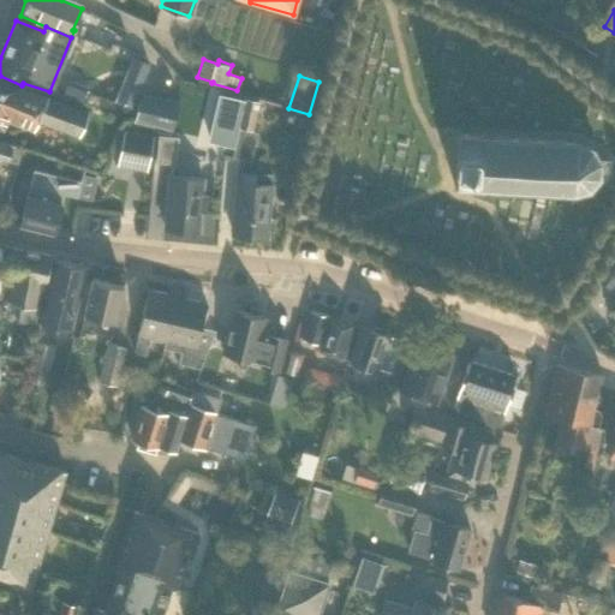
[(79,136),(87,114),(46,97),(0,78),(0,126),(3,127),(6,119),(34,131),(39,120),(79,136)]
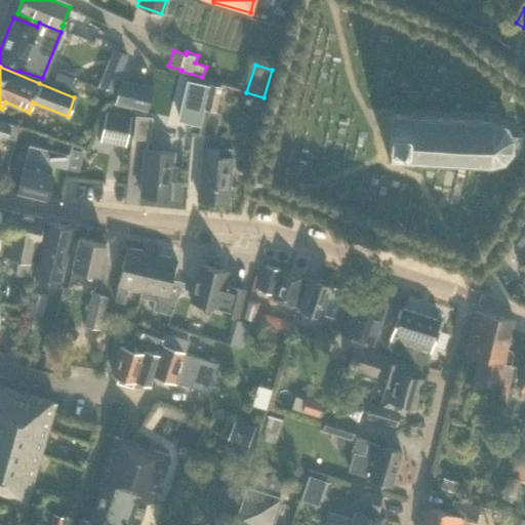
[(71,87),(75,74),(57,68),(53,81),(71,87)]
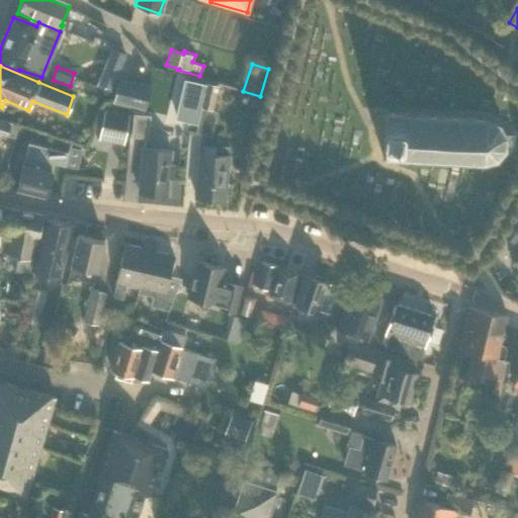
[(102,73),(97,86),(110,91),(115,78),(102,73)]
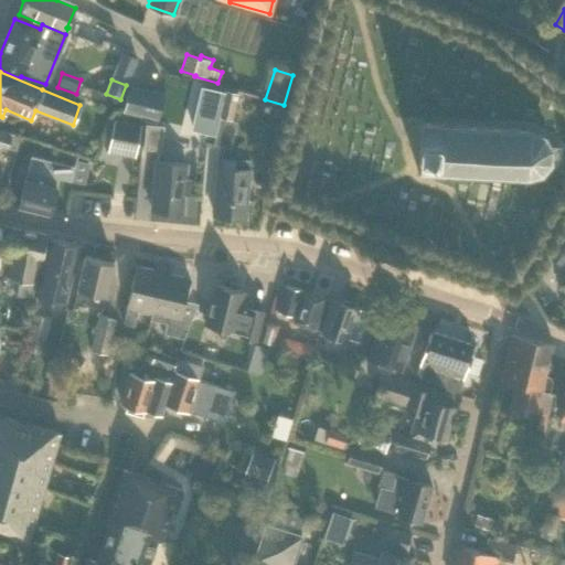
[(158,120),(164,93),(128,84),(123,113),(158,120)]
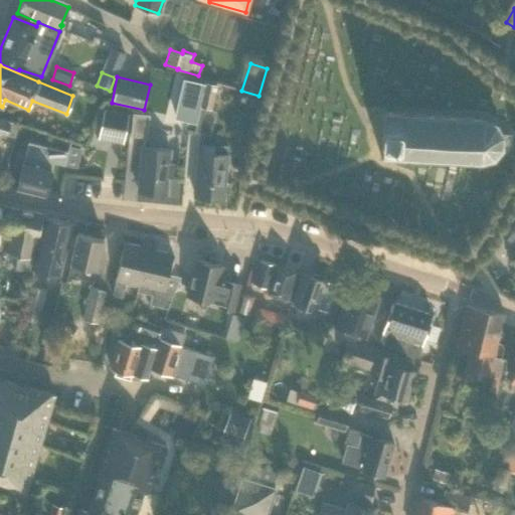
[(182,78),(177,105),(198,110),(204,83),(184,79),(182,78)]
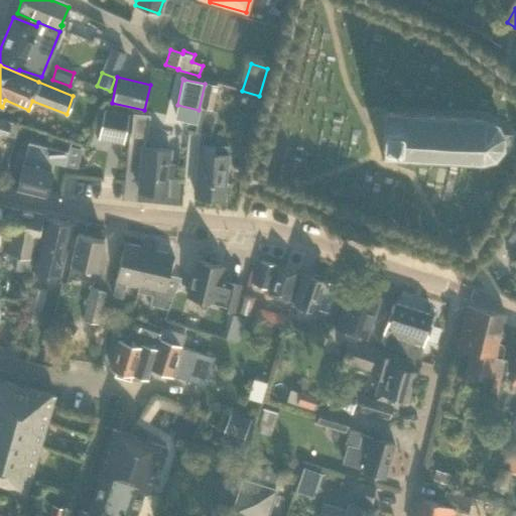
[(199,110),(197,120),(198,120),(195,131),(209,135),(215,111),(212,111),(218,85),(206,82),(205,84),(199,110)]
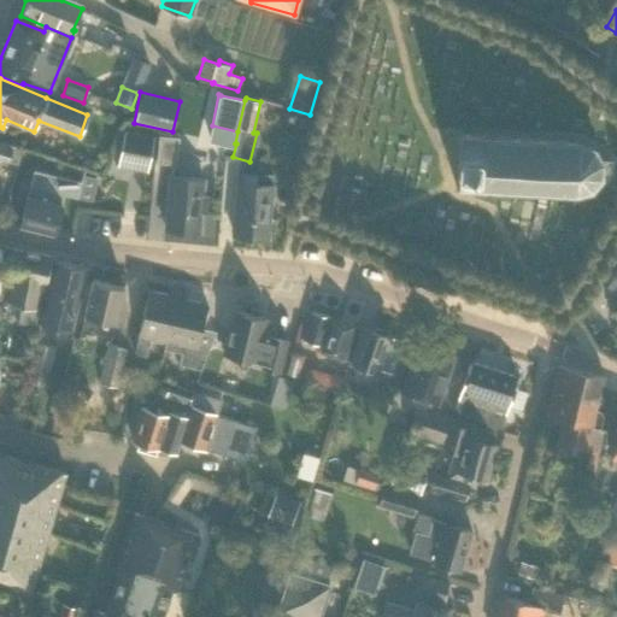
[(148,171),(154,136),(123,130),(117,165),(148,171)]
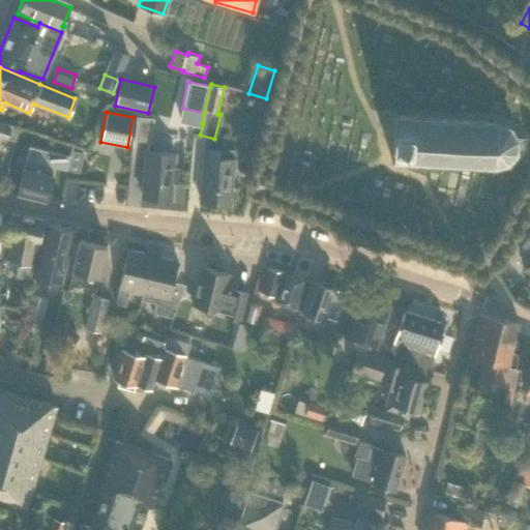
[(524,151),(524,138),(517,138),(508,125),(496,122),(394,115),(393,128),(392,147),(391,160),(494,165),(507,162),(516,151),(524,151)]
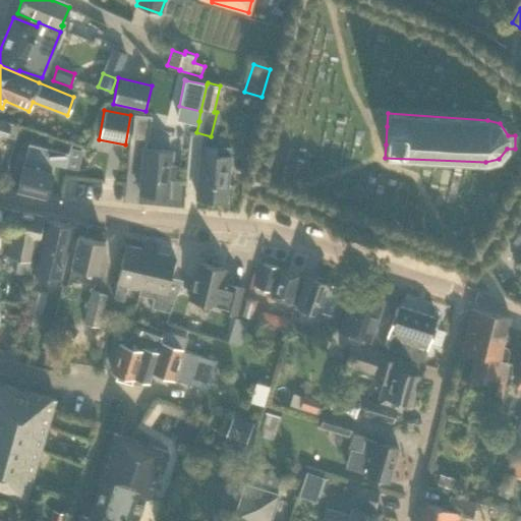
[(150,147),(152,116),(133,115),(131,146),(150,147)]
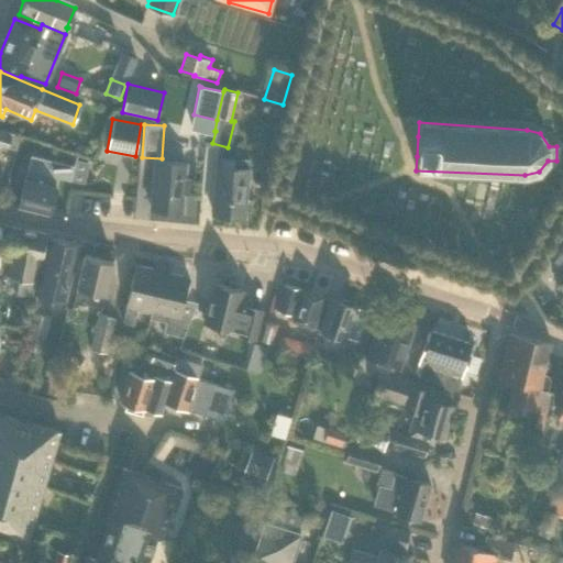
[(0,147),(15,153),(19,135),(3,131),(3,130),(0,129),(0,147)]
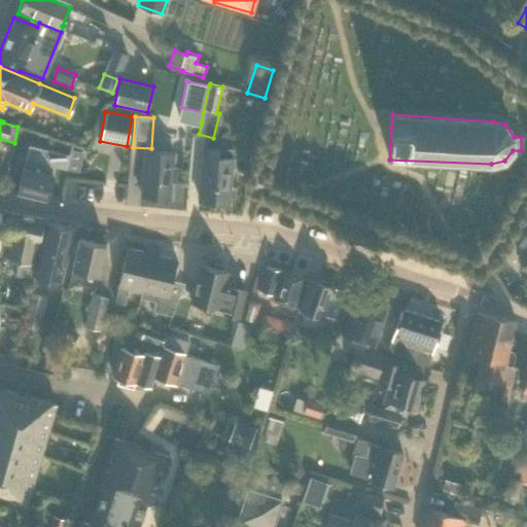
[(65,169),(68,155),(28,146),(16,192),(46,200),(51,176),(51,175),(54,166),(65,169)]
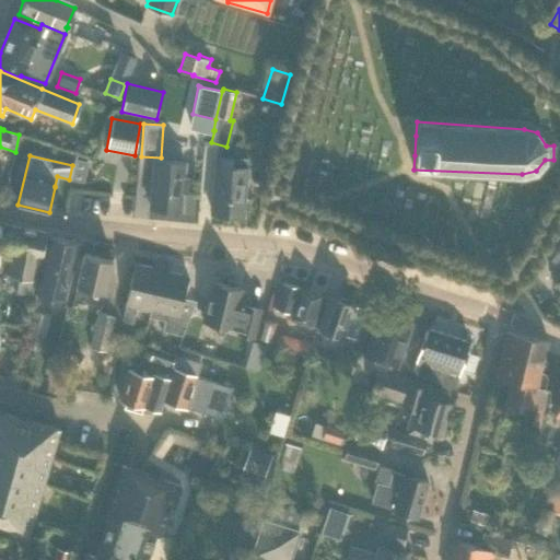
[(242,216),(247,159),(232,156),(231,166),(216,165),(211,213),(242,216)]
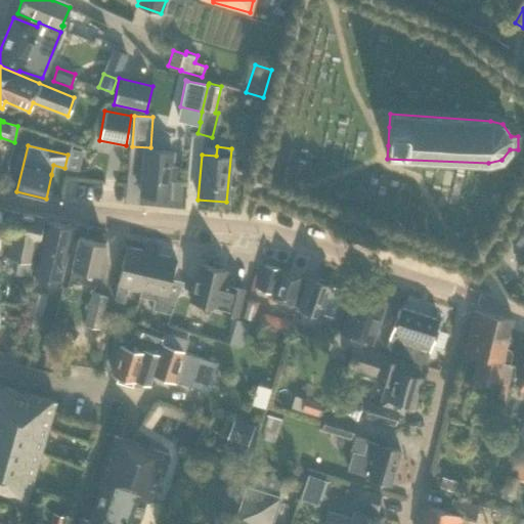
[(139,194),(169,197),(170,179),(174,179),(176,165),(171,165),(173,151),(143,149),(139,194)]
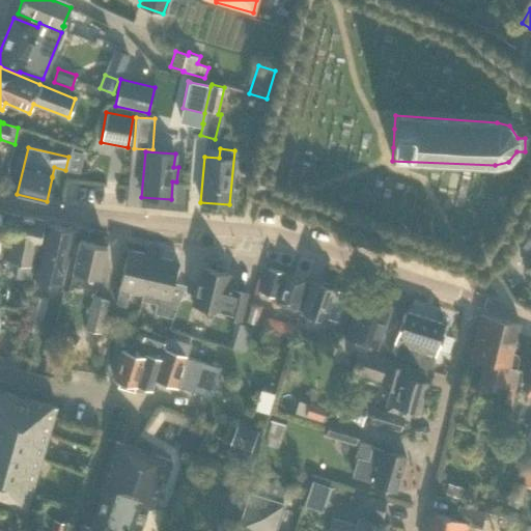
[(31,281),(45,221),(10,214),(6,240),(11,241),(7,261),(19,263),(16,278),(31,281)]
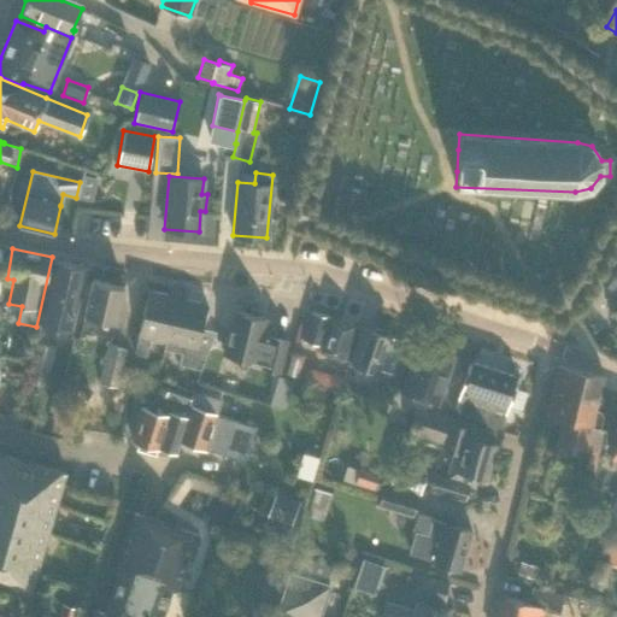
[(70,330),(84,266),(53,259),(35,342),(34,341),(25,380),(43,385),(53,346),(48,345),(52,327),(70,330)]
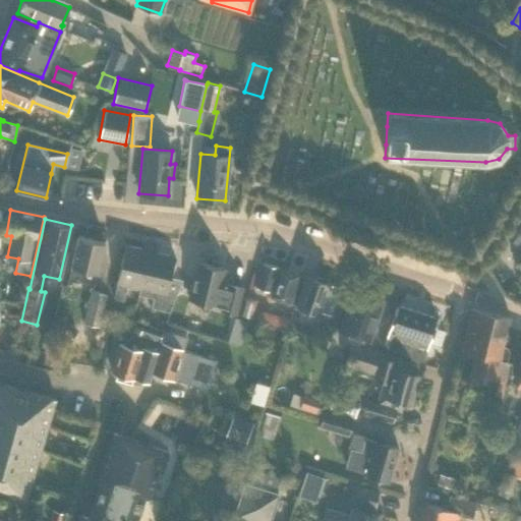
[(94,286),(97,272),(104,242),(77,235),(70,266),(71,266),(67,280),(94,286)]
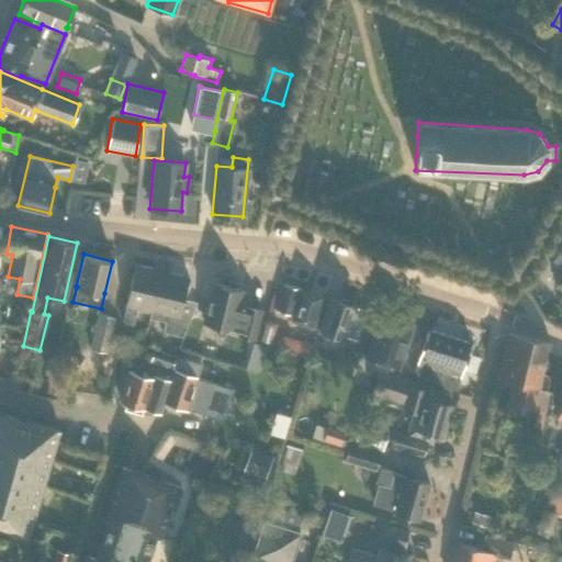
[(150,318),(161,271),(134,265),(124,306),(125,306),(122,322),(133,324),(136,308),(149,312),(149,317),(150,318)]
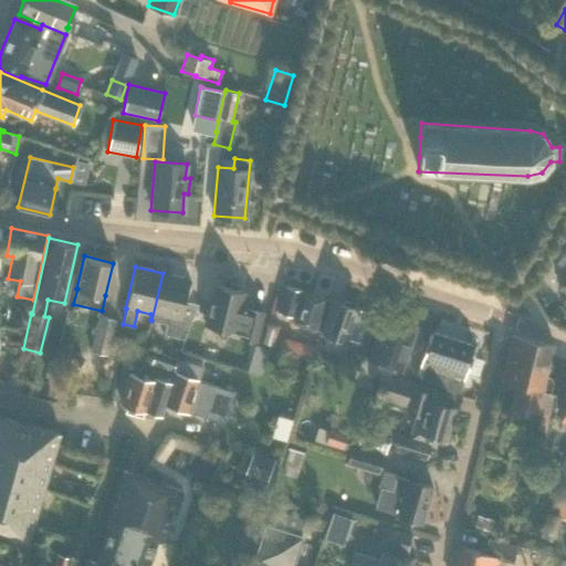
[(163,273),(152,321),(166,324),(164,334),(184,338),(192,317),(181,315),(189,280),(163,273)]
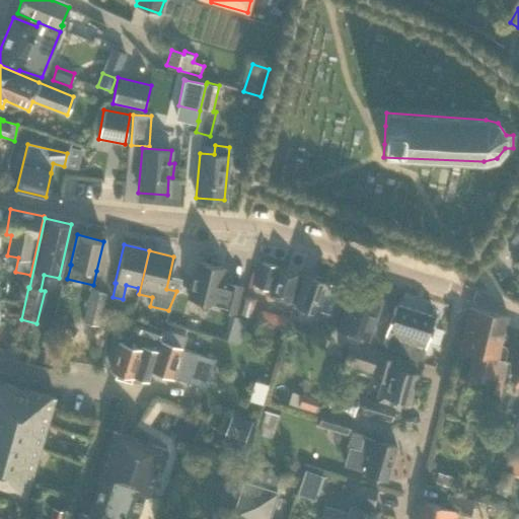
[(226,284),(219,283),(223,268),(197,262),(188,297),(212,303),(211,307),(234,312),(240,286),(226,283),(226,284)]
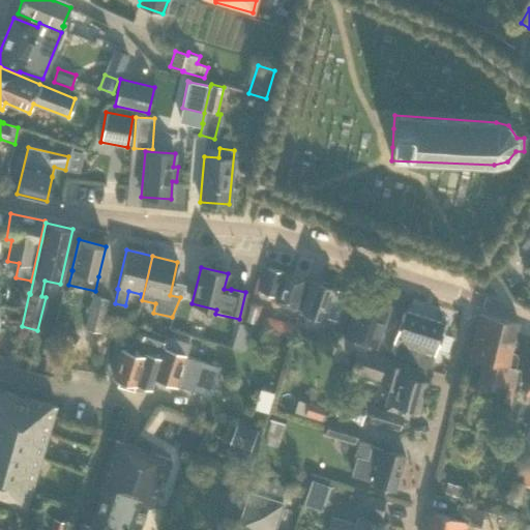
[(298,310),(306,285),(302,284),(304,278),(284,272),(267,267),(260,292),(275,297),(274,302),(298,310)]
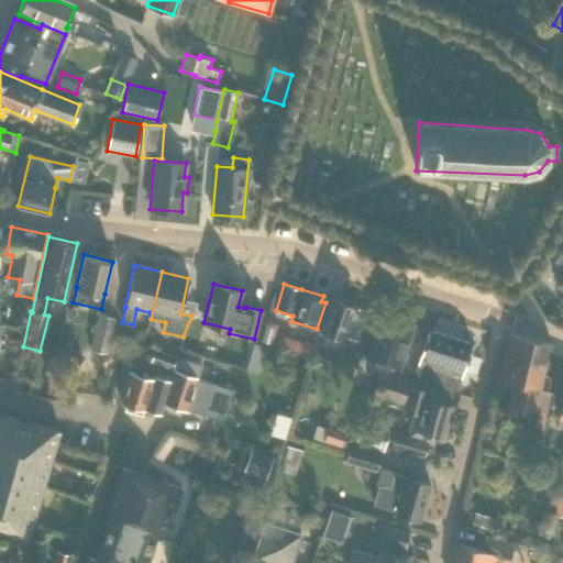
[(326,302),(317,329),(343,338),(344,337),(356,341),(366,310),(353,307),(353,306),(352,306),(350,301),(344,300),(341,302),(331,299),(330,304),(326,302)]
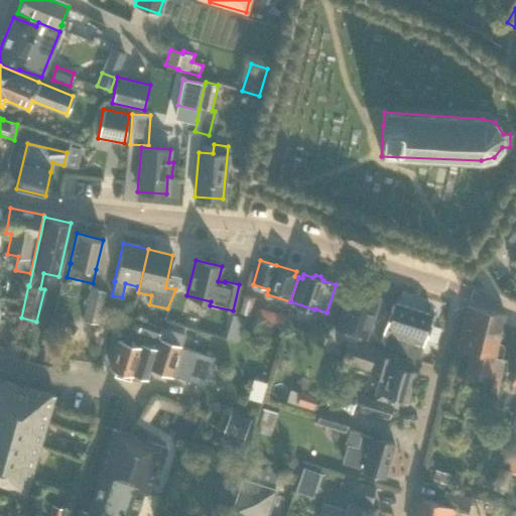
[(98,324),(105,290),(90,286),(83,320),(98,324)]
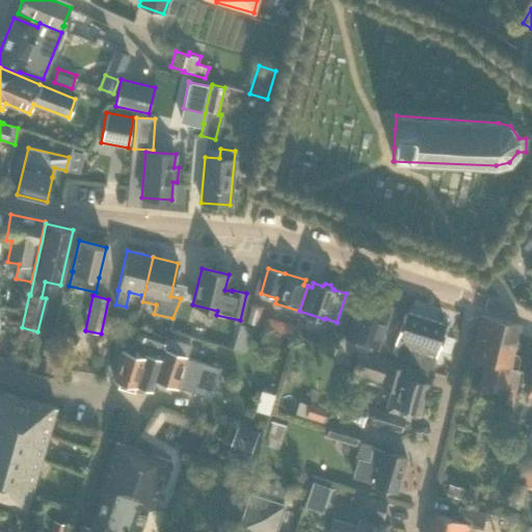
[(377,348),(379,341),(382,340),(384,335),(382,331),(391,308),(360,297),(346,338),(377,348)]
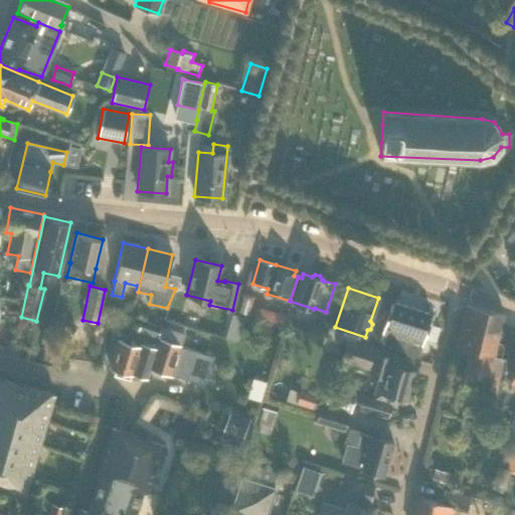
[(238,311),(247,314),(252,296),(243,294),(238,311)]
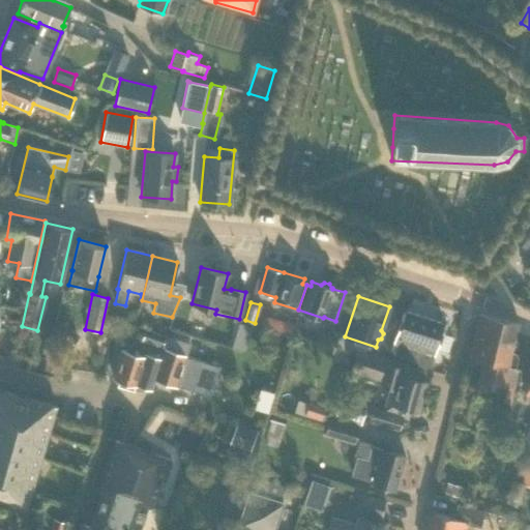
[(430,366),(443,324),(403,312),(391,348),(404,352),(402,357),(430,366)]
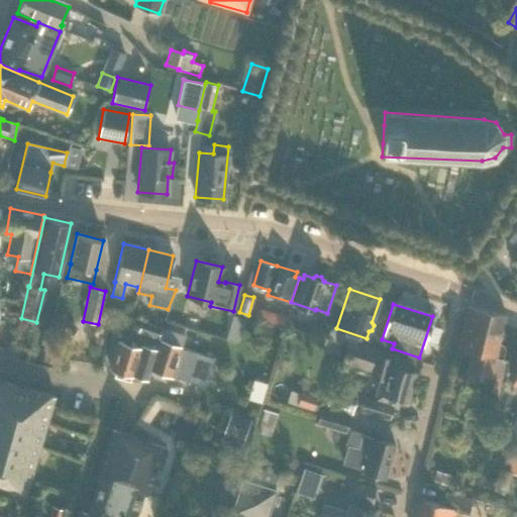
[(499,393),(506,358),(503,358),(505,347),(503,343),(499,342),(505,314),(467,306),(456,349),(471,353),(467,371),(493,377),(490,391),(499,393)]
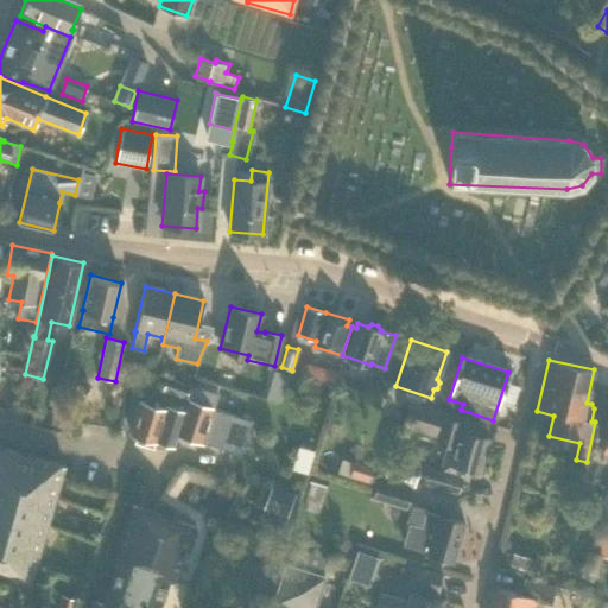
[(375,393),(387,385),(380,373),(368,381),(375,393)]
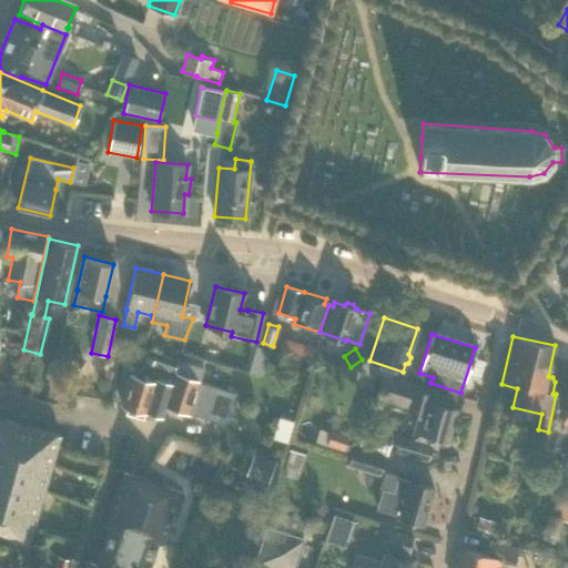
[(172,372),(176,359),(155,352),(151,365),(172,372)]
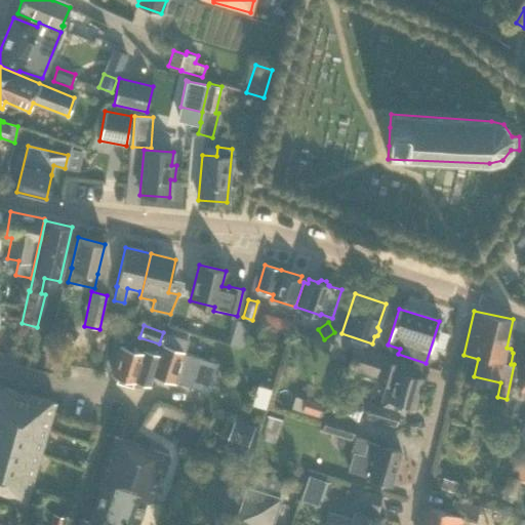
[(183,351),(187,339),(163,332),(159,344),(163,345),(183,351)]
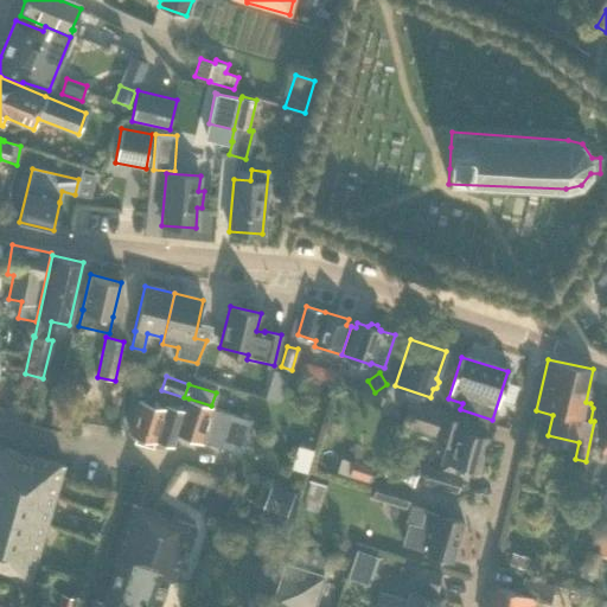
[(283,388),(270,384),(267,397),(280,401),(283,388)]
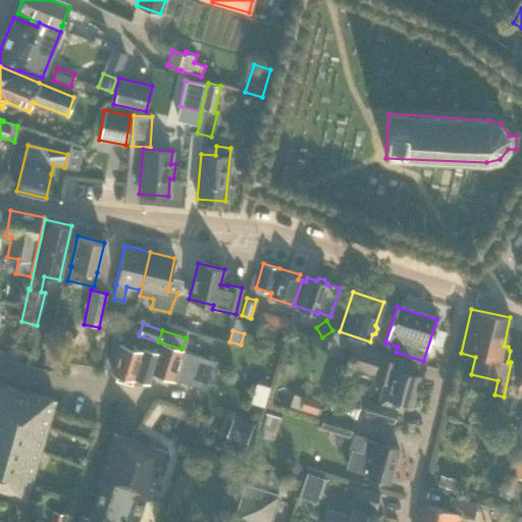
[(209,359),(181,350),(181,349),(162,343),(159,354),(142,349),(141,352),(119,346),(112,373),(148,383),(152,374),(171,380),(171,379),(200,387),(209,359)]
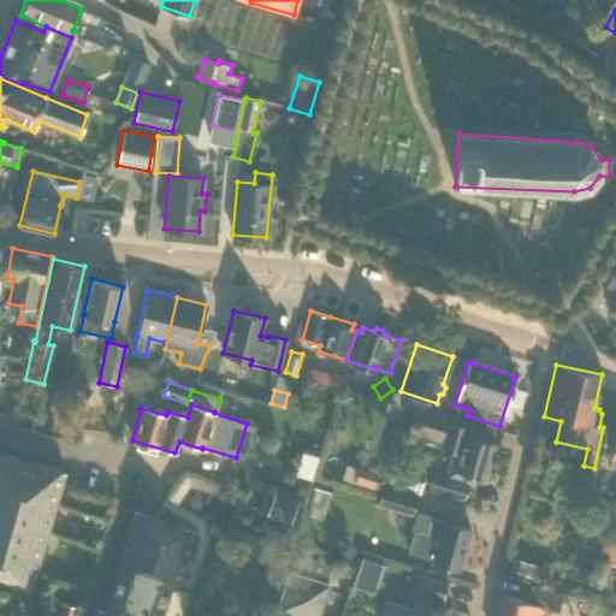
[(440,443),(449,418),(415,407),(407,431),(440,443)]
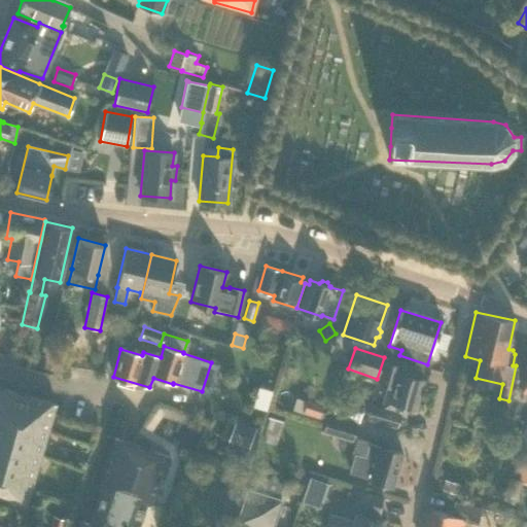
[(415,409),(423,380),(397,373),(399,365),(384,360),(377,385),(387,388),(381,408),(373,406),(369,419),(396,427),(400,415),(405,416),(407,407),(415,409)]
